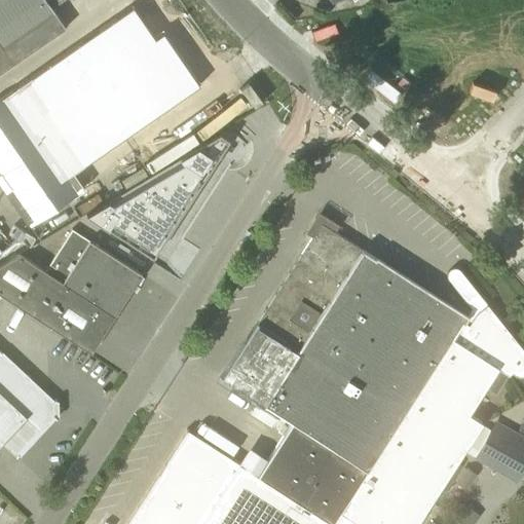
[(0,0),(0,76),(50,41),(67,30),(50,6),(59,0),(73,0),(74,1),(74,0),(0,0)]
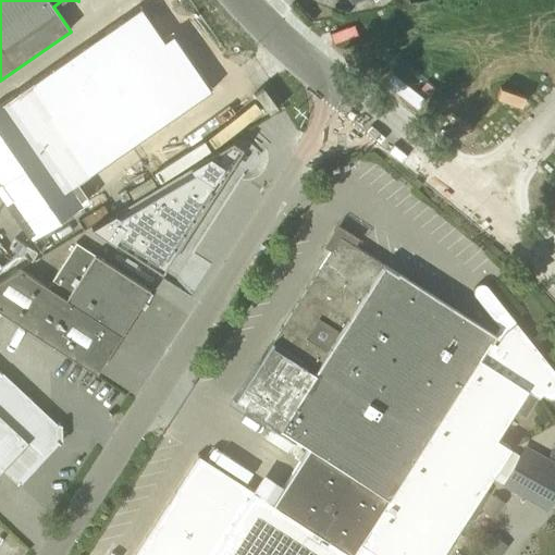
[(124,21),(0,107),(0,194),(33,242),(91,201),(78,183),(96,171),(97,173),(115,160),(114,158),(131,146),(133,148),(151,135),(150,133),(167,122),(169,124),(187,111),(173,90),(189,79),(200,72),(176,38),(175,39),(167,42),(143,9),(124,21)]
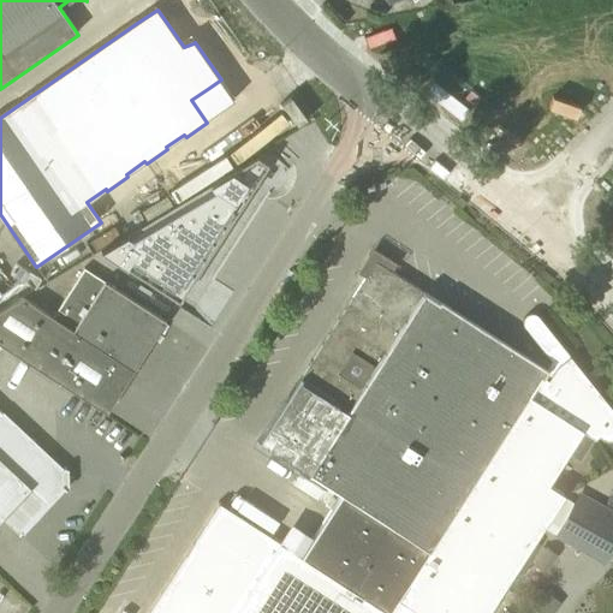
[(259,156),(102,251),(180,302),(269,164),(262,160),(259,156)]
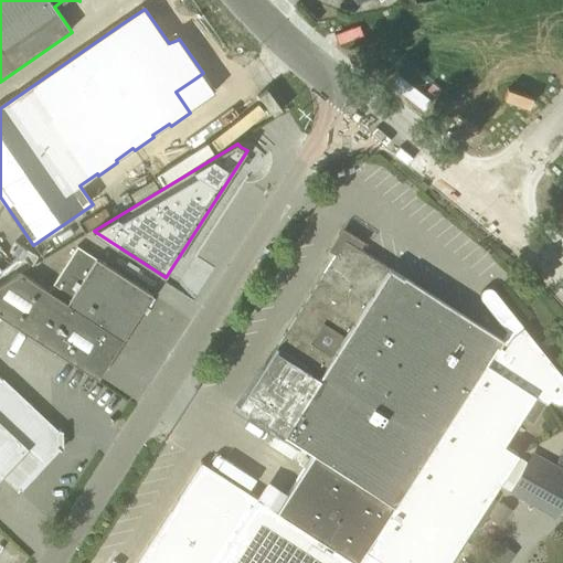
[(445,562),(503,478),(518,457),(520,453),(507,442),(539,394),(548,405),(552,402),(553,403),(554,404),(556,405),(559,406),(561,406),(562,406),(562,375),(497,293),(496,291),(494,290),(492,290),(490,289),(489,289),(488,290),(486,290),(485,291),(484,293),(482,295),(482,296),(482,298),(482,299),(482,301),(484,303),(512,339),(508,346),(361,251),(365,244),(350,235),(347,241),(340,237),(331,252),(337,256),(240,407),(312,454),(276,511),(203,465),(139,562),(378,562),(380,560),(384,562),(445,562)]
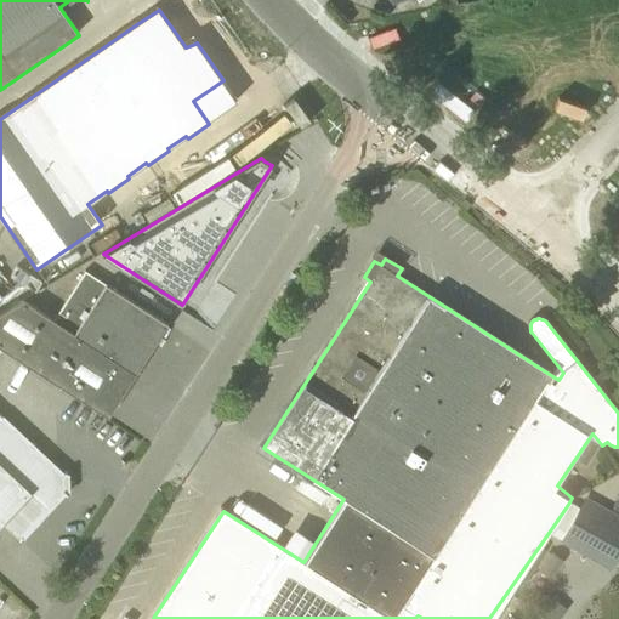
[(148,313),(87,272),(57,322),(26,302),(0,316),(0,348),(109,419),(169,325),(148,313)]
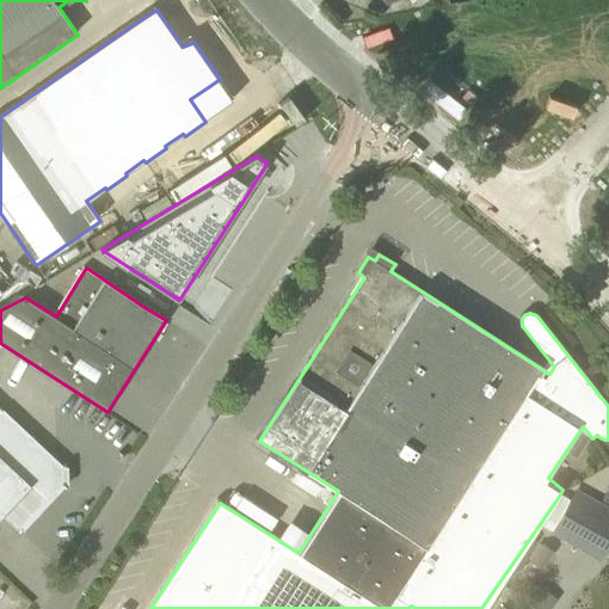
[(0,521),(4,517),(20,534),(65,486),(67,488),(68,487),(65,484),(63,471),(67,467),(66,466),(65,468),(0,408),(0,345),(1,344),(0,343),(0,521)]
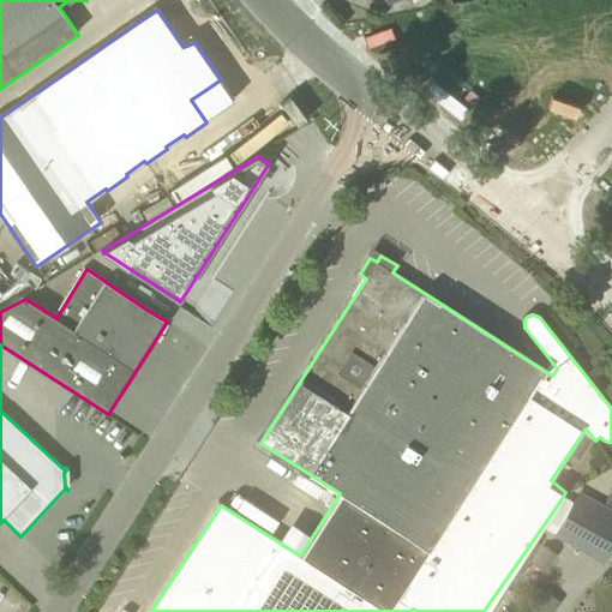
[(575,505),(563,497),(547,520),(562,529),(558,535),(599,558),(611,534),(611,510),(581,496),(575,505)]
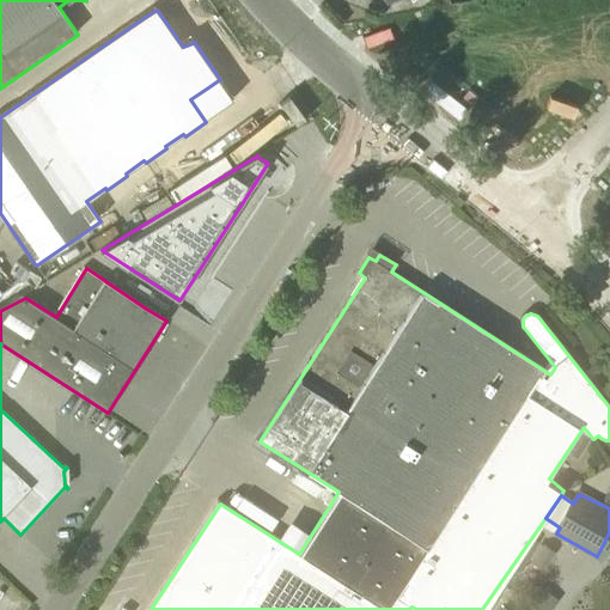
[(546,573),(557,554),(543,544),(532,561),(535,562),(534,565),(546,573)]
